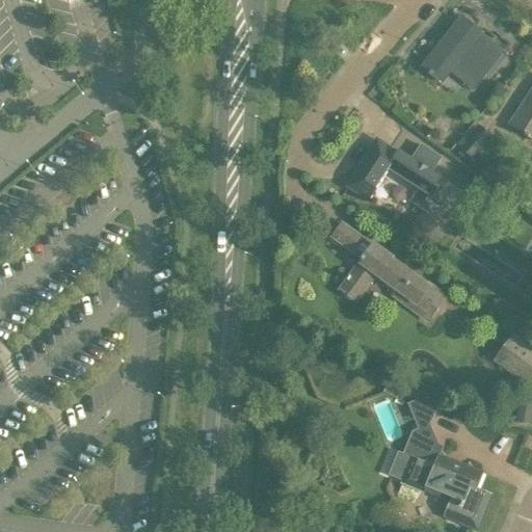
[(503,53),(479,35),(480,34),(460,19),(423,70),(443,84),(458,62),(482,80),(503,53)]
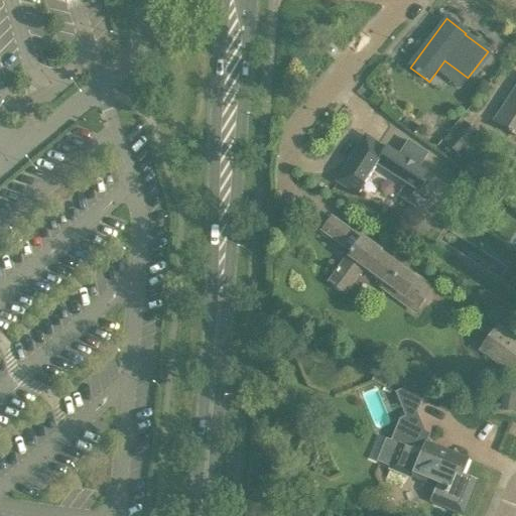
[(515,88),(495,122),(515,135),(515,88)]
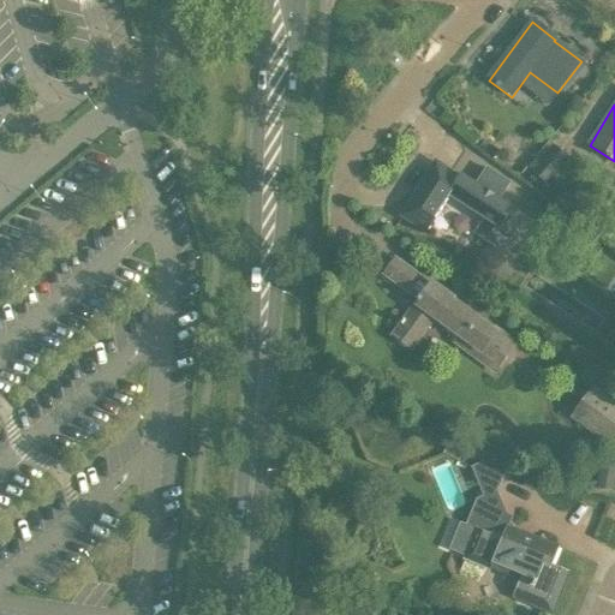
[(532,153),(518,139),(501,160),(515,172),(532,153)]
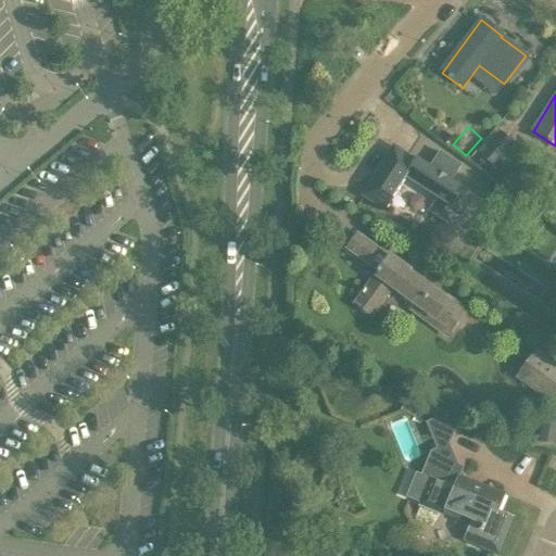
[(515,143),(500,130),(479,155),(495,168),(515,143)]
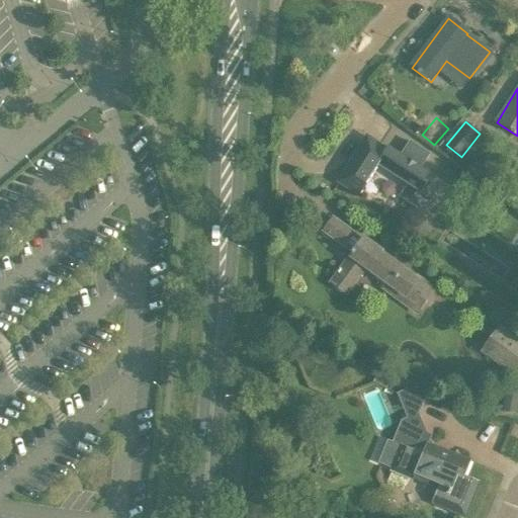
[(363,144),(339,182),(359,194),(378,165),(406,183),(397,197),(419,211),(428,197),(436,203),(447,187),(420,169),(429,155),(410,142),(400,156),(389,149),(387,152),(378,146),(374,152),(363,144)]
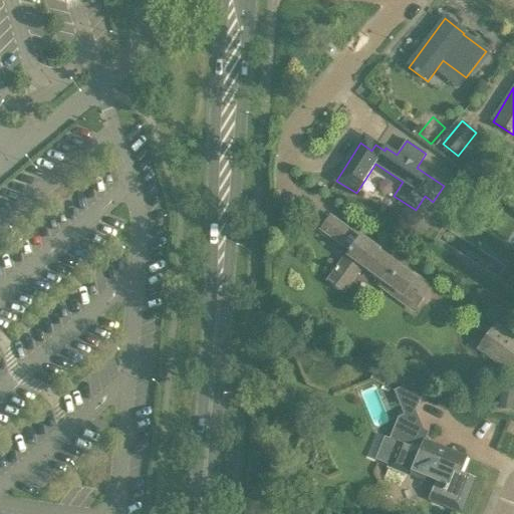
[(362,265),(382,280),(377,287),(413,313),(433,286),(414,272),(411,276),(376,251),(377,249),(360,236),(358,238),(331,218),(322,230),(346,247),(345,249),(348,251),(327,281),(342,292),(343,289),(347,289),(352,282),(350,281),(362,265)]
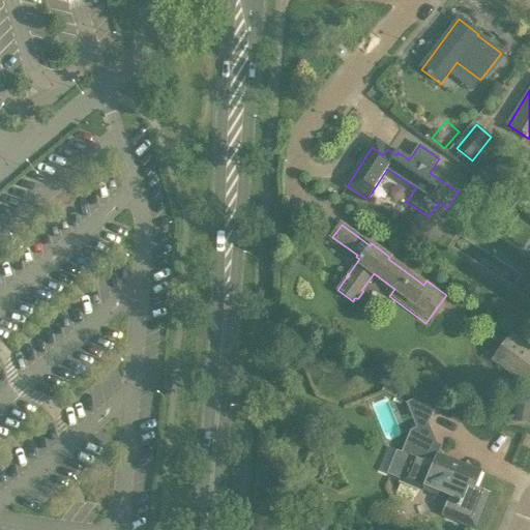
[(491,360),(529,388),(529,386),(529,346),(510,332),(491,360)]
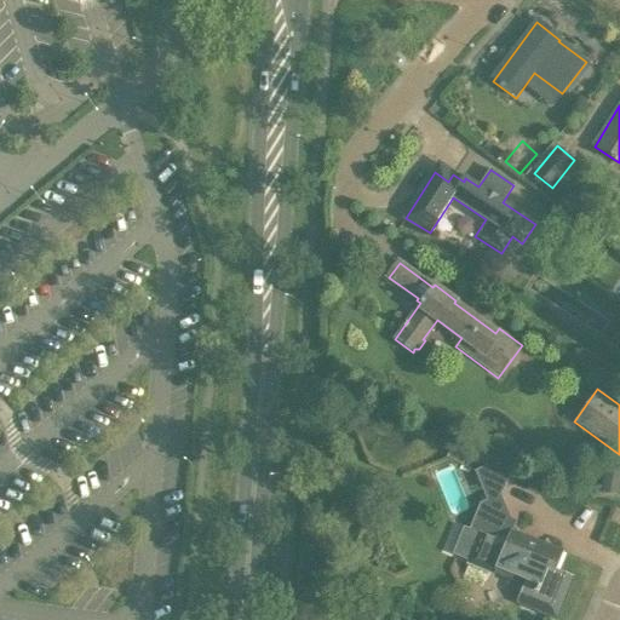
[(619,494),(619,466),(606,465),(601,494),(619,498),(619,494)]
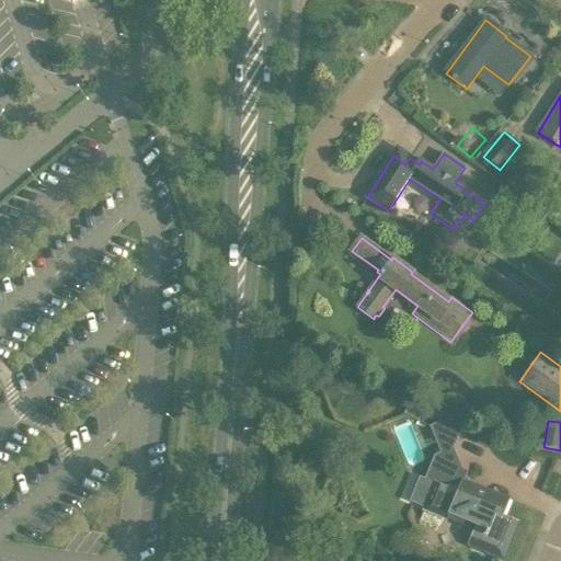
[(426,503),(423,510),(449,519),(451,515),(476,525),(468,545),(505,560),(521,522),(503,515),(510,499),(465,480),(468,472),(462,470),(454,449),(434,457),(425,480),(416,482),(413,490),(418,500),(426,503)]
